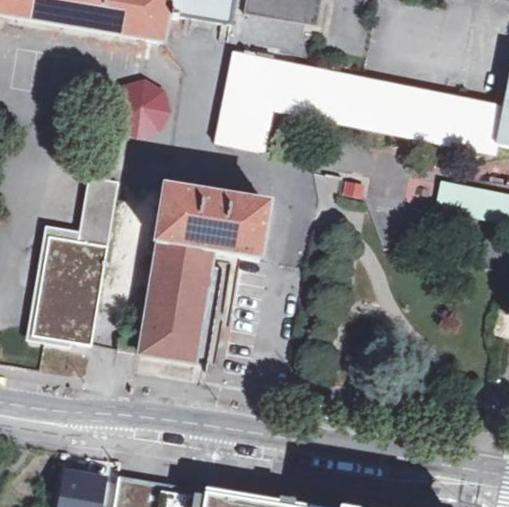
[(0,10),(161,37),(166,12),(177,14),(178,13),(229,21),(232,0),(0,0),(0,10)]
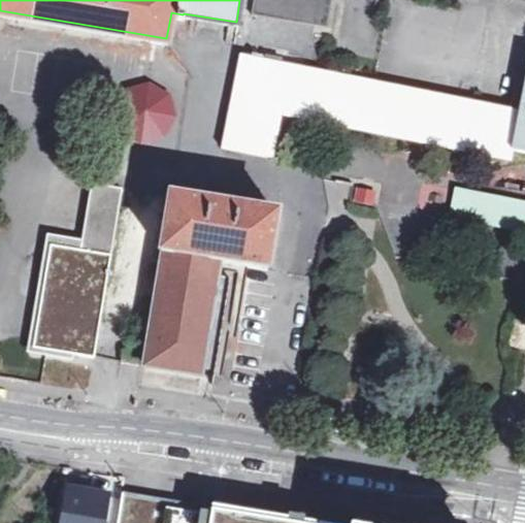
[(325,24),(328,0),(250,0),(249,11),(325,24)]
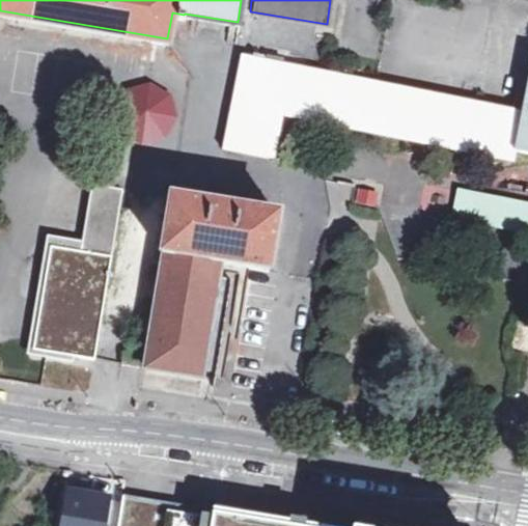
[(278,107),(511,155),(512,145),(527,148),(527,71),(521,108),(241,51),(222,143),(269,153),(278,107)]
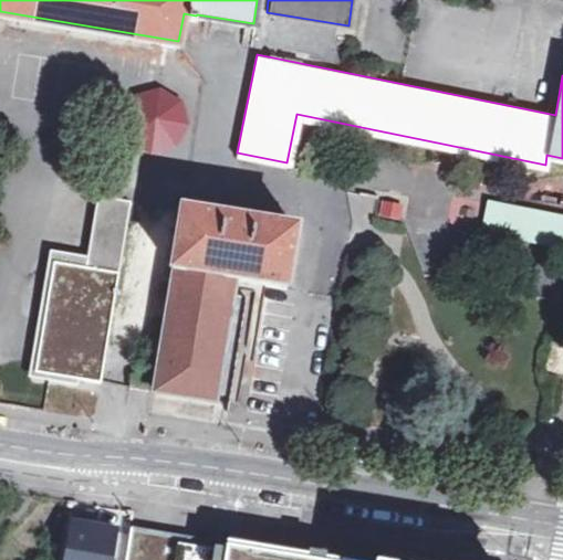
[(173,141),(183,120),(179,99),(157,88),(135,94),(124,114),(129,137),(149,148),(173,141)]
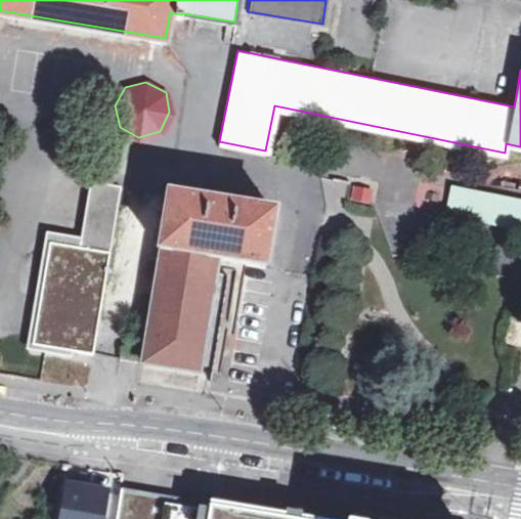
[(73,349),(93,352),(120,184),(89,179),(80,235),(45,229),(44,241),(48,242),(33,343),(46,345),(45,350),(72,354),(73,349)]
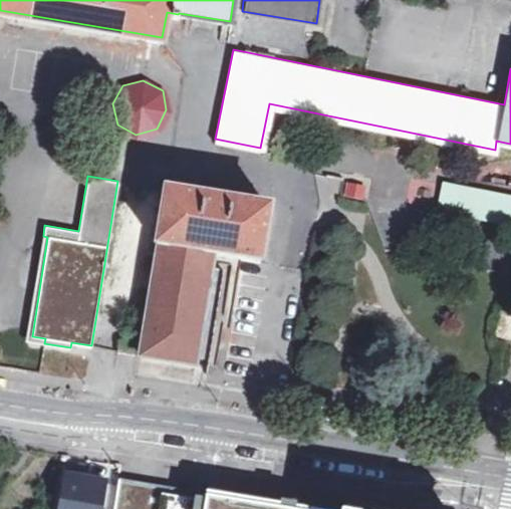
[(510,198),(442,184),(436,208),(510,222),(510,198)]
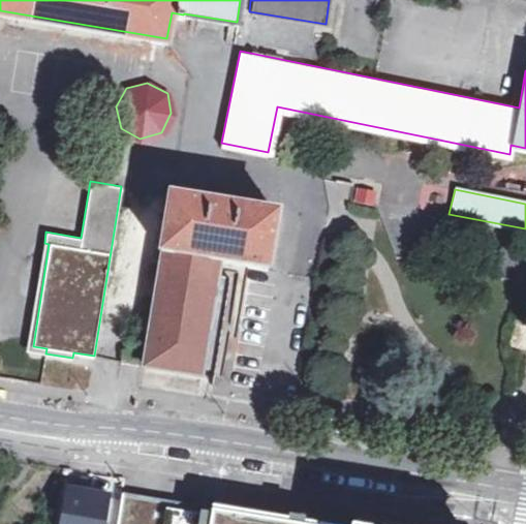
[(218,204),(218,202),(168,193),(160,249),(162,250),(145,363),(200,372),(202,366),(215,368),(230,275),(217,273),(219,259),(267,268),(276,211),(229,203),(229,206),(218,204)]
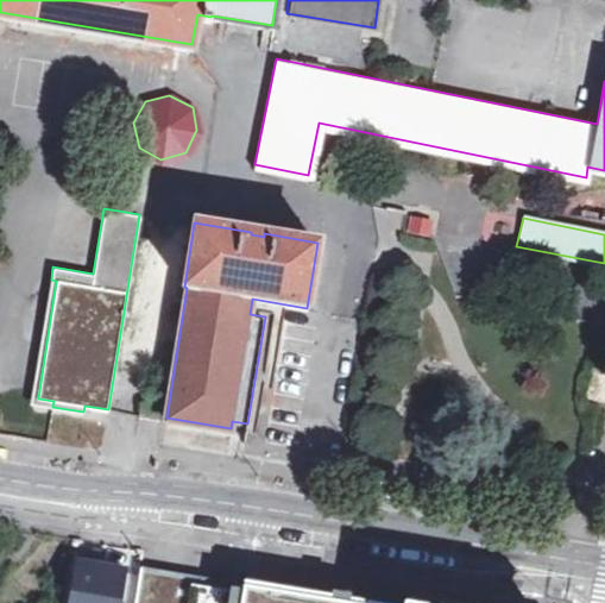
[(584,394),(602,397),(604,376),(604,365),(588,363),(584,394)]
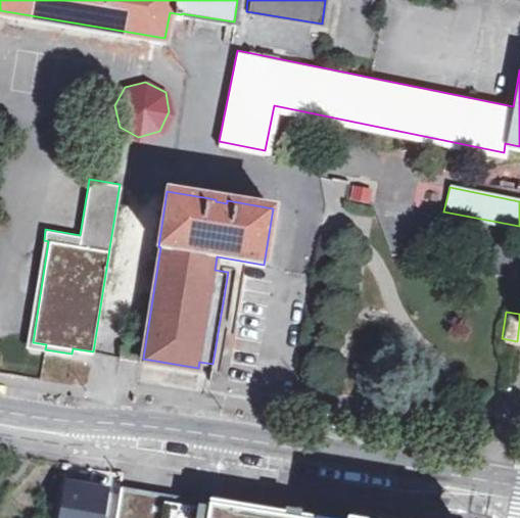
[(122,342),(120,355),(139,358),(141,346),(122,342)]
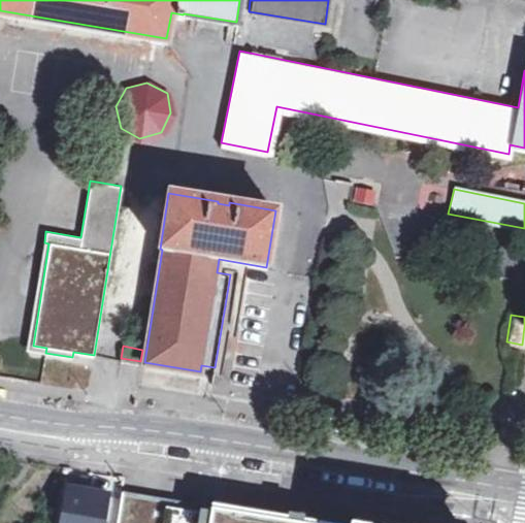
[(107,522),(110,510),(104,509),(107,492),(67,485),(62,517),(54,516),(52,522),(101,522),(102,522),(105,522),(107,522)]
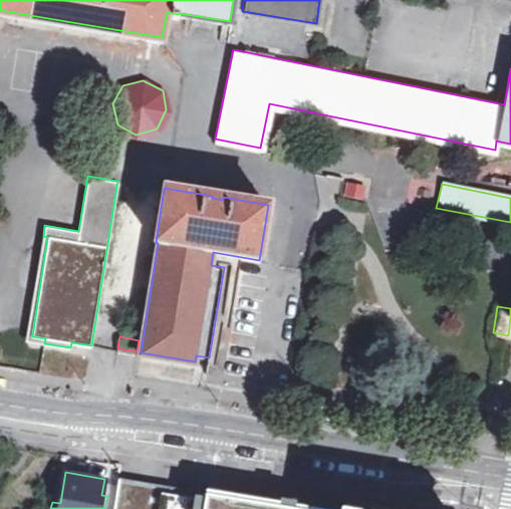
[(305,508),(117,478),(112,508),(305,508)]
